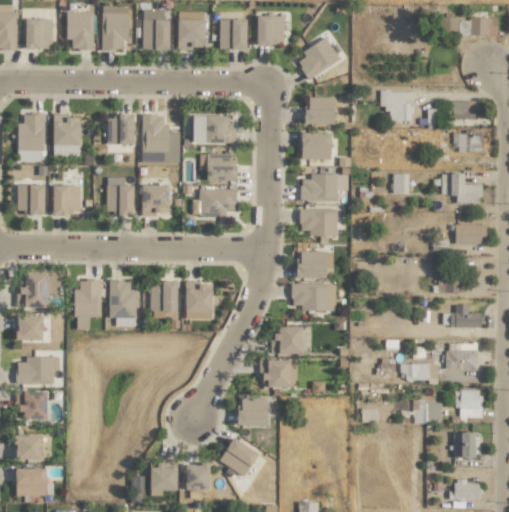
[(0,49),(18,50),(17,12),(13,12),(13,4),(0,3),(0,49)]
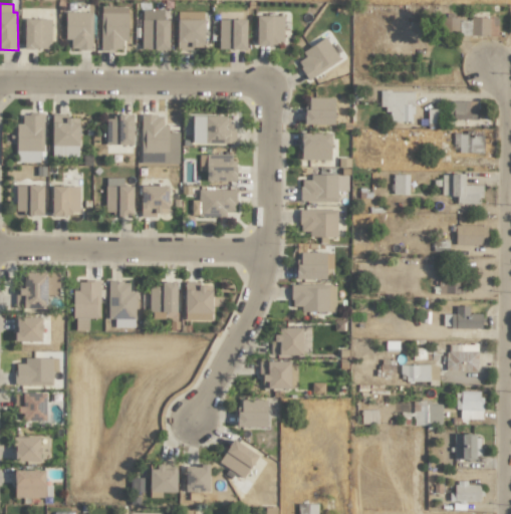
[(102,50),(124,50),(124,40),(130,40),(130,7),(102,6),(102,50)]
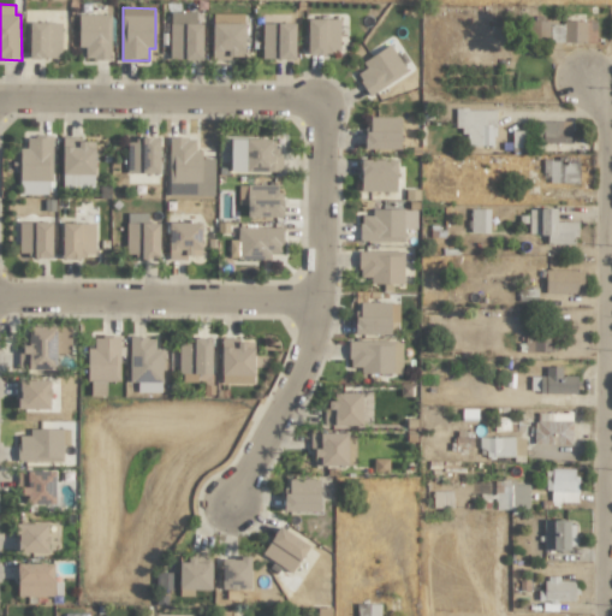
[(172,60),(203,60),(205,12),(172,12),(172,60)]
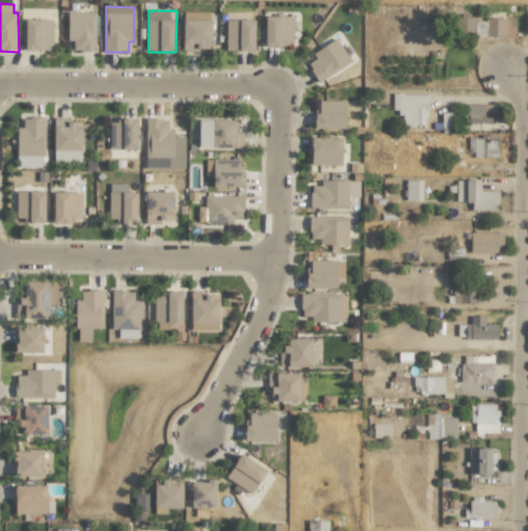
[(70,40),(76,40),(75,51),(98,51),(98,12),(70,12),(70,40)]
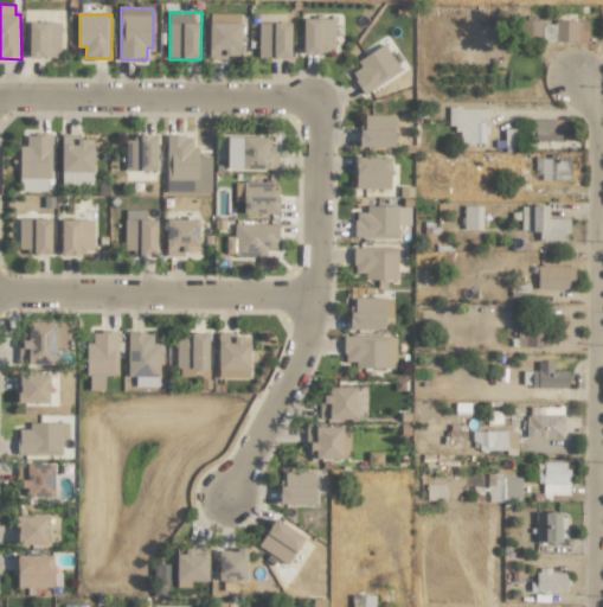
[(337,18),(305,19),(306,52),(338,51),(337,18)]
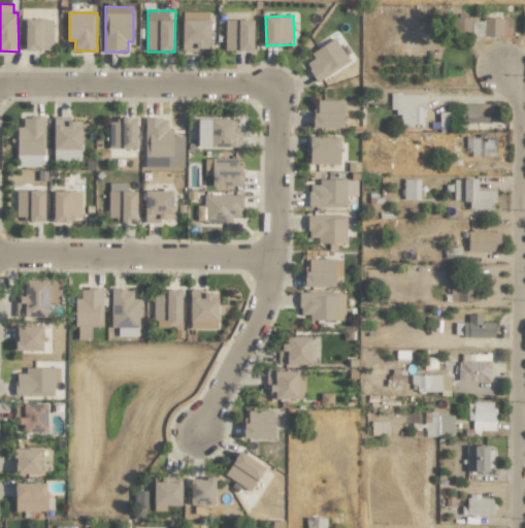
[(486,36),(513,36),(513,18),(486,18),(486,36)]
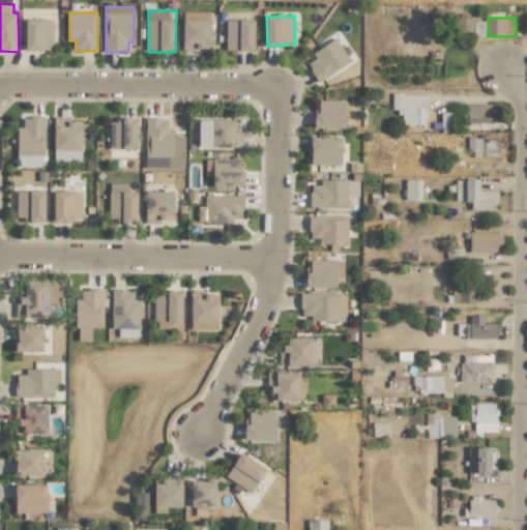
[(26,50),(54,51),(55,20),(27,19),(26,50)]
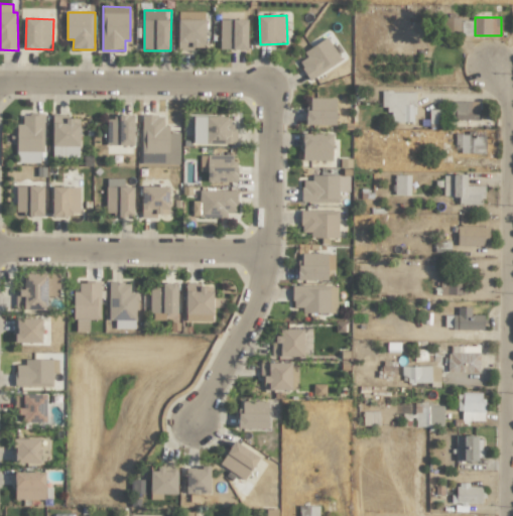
[(474,32),(474,18),(443,18),(444,33),(474,32)]
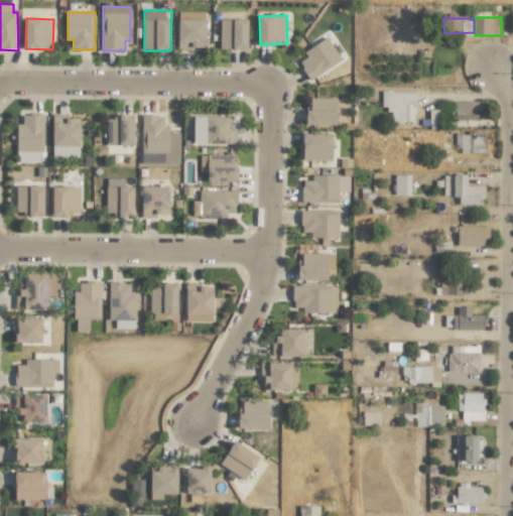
[(179,49),(206,49),(207,19),(179,19),(179,49)]
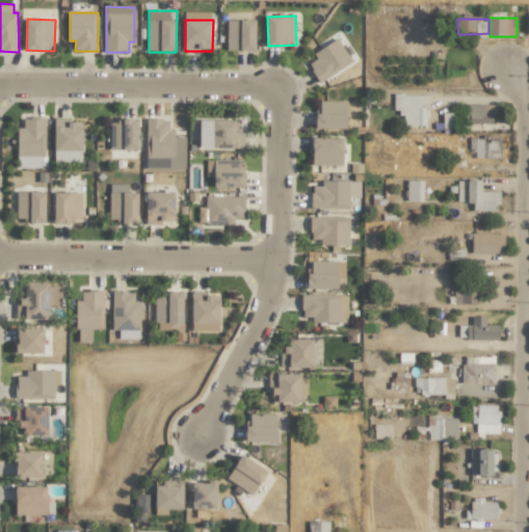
[(257,20),(229,20),(229,51),(257,51),(257,20)]
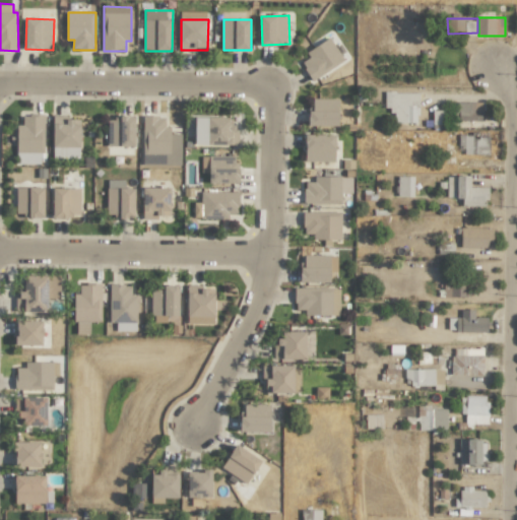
[(300,59),(314,80),(345,60),(332,39),(300,59)]
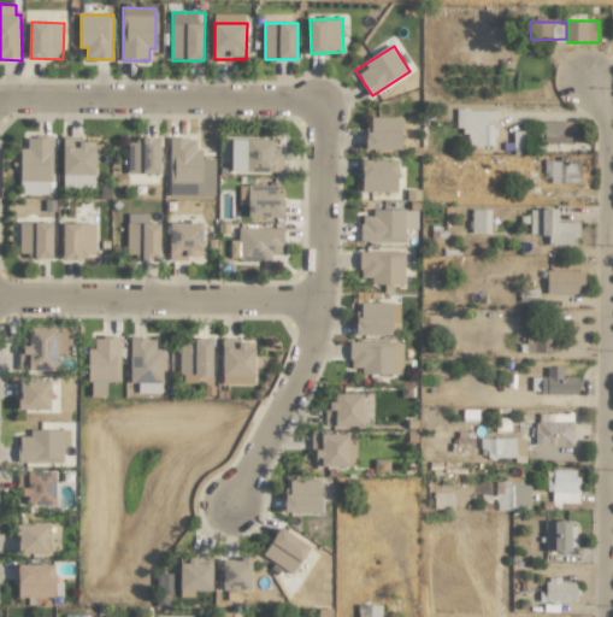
[(499,146),(497,110),(458,110),(459,128),(467,128),(469,146),(499,146)]
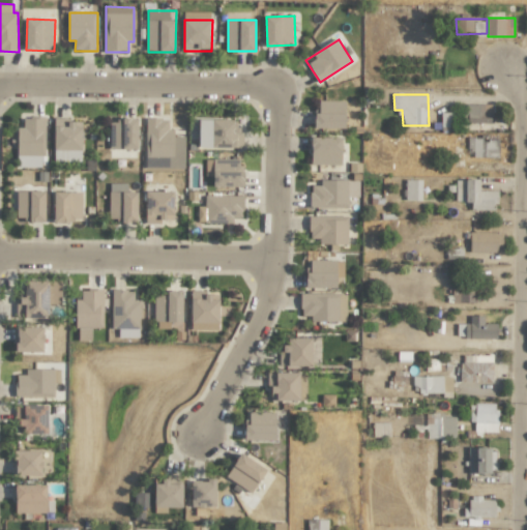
[(346,128),(347,100),(320,100),(320,113),(316,113),(316,128),(346,128)]
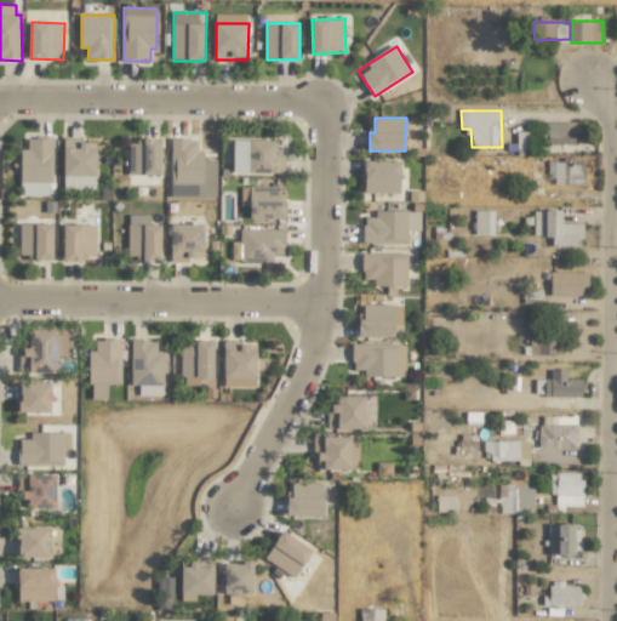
[(580,123),(548,121),(548,144),(580,144),(580,123)]
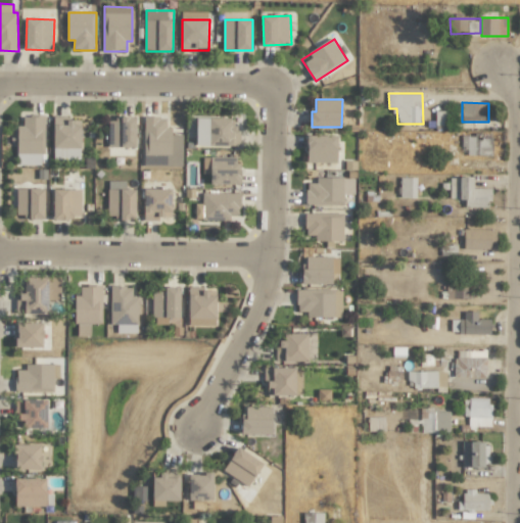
[(437,111),(436,124),(448,125),(448,111),(437,111)]
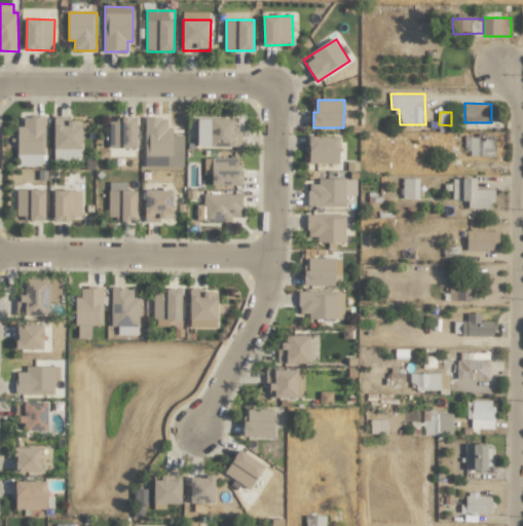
[(20,126),(19,165),(45,166),(46,116),(25,116),(25,126),(20,126)]
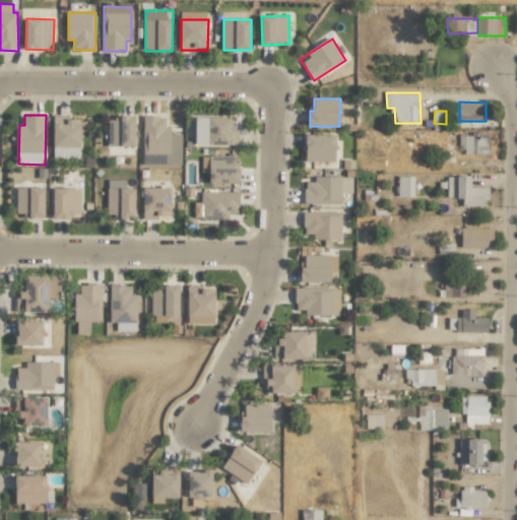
[(80,159),(82,121),(64,120),(64,116),(55,116),(54,158),(80,159)]
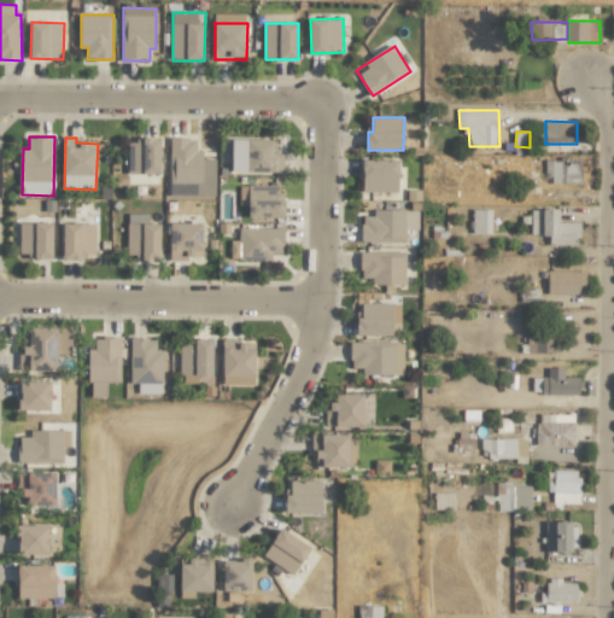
[(163,139),(129,138),(129,173),(162,174),(163,139)]
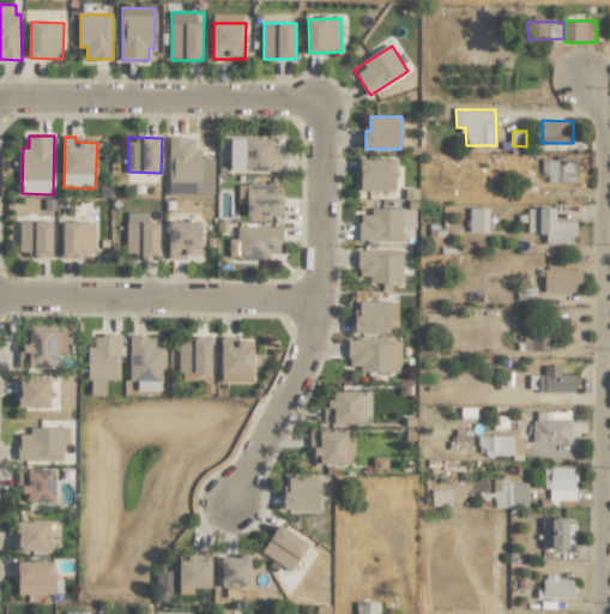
[(216,194),(216,158),(199,157),(199,138),(170,137),(170,192),(183,192),(183,184),(191,184),(191,194),(216,194)]
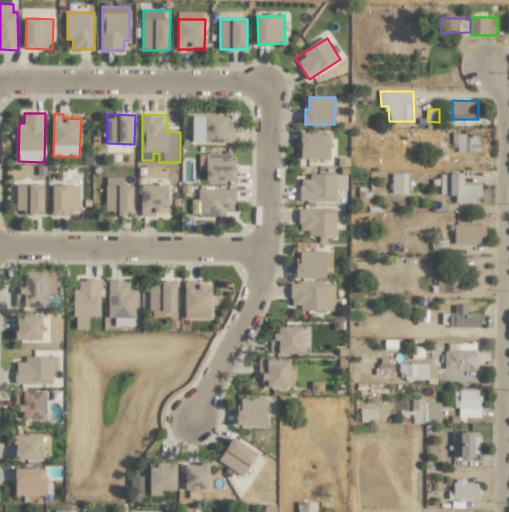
[(228,116),(193,115),(193,142),(235,143),(235,123),(228,123),(228,116)]
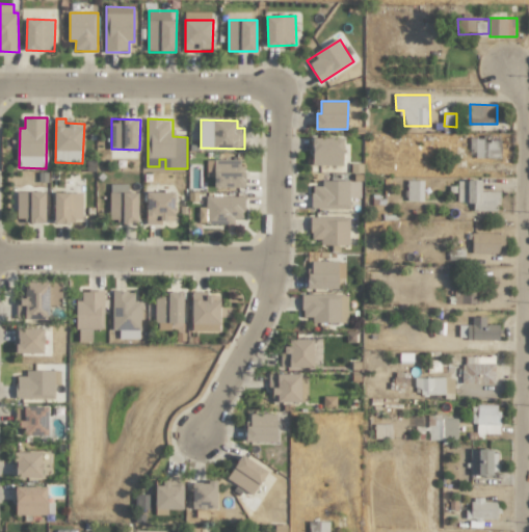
[(345,165),(344,137),(313,138),(314,165),(345,165)]
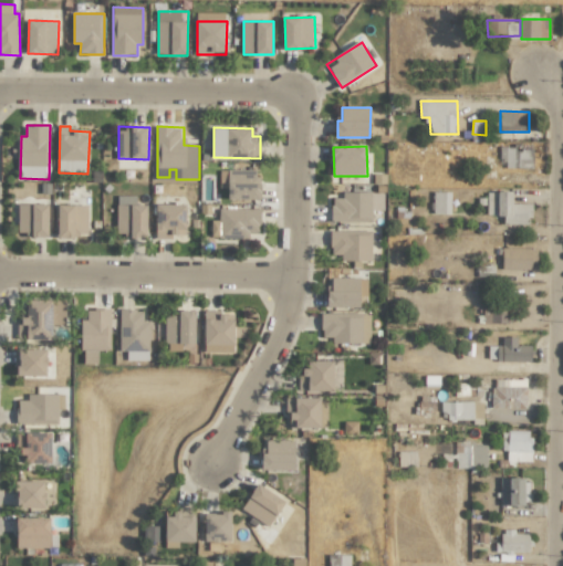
[(503,168),(534,168),(535,149),(517,149),(517,146),(503,146),(503,168)]
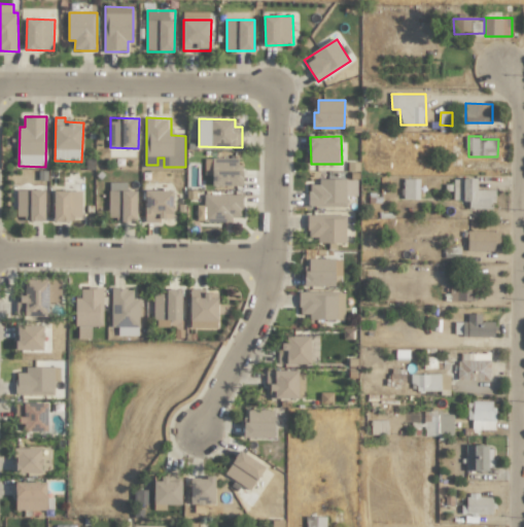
[(454,201),(470,201),(470,208),(495,209),(495,190),(478,190),(478,178),(455,178),(454,201)]
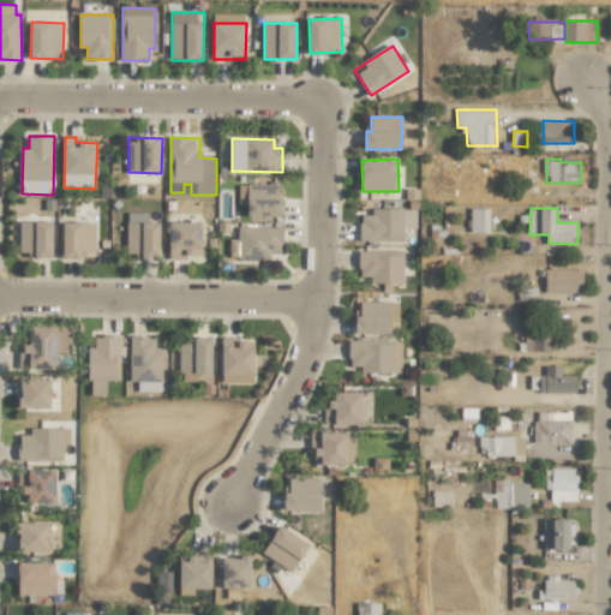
[(418,228),(419,209),(373,209),(373,215),(363,215),(361,242),(406,242),(406,228),(418,228)]
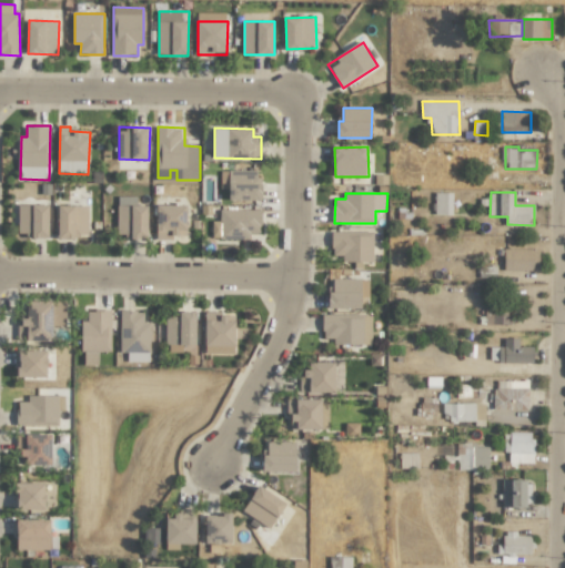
[(454,215),(454,193),(436,193),(436,215),(454,215)]
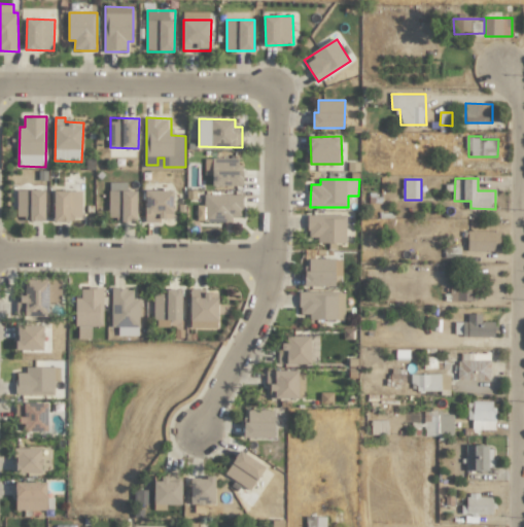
[(46,190),(19,190),(18,219),(45,219),(46,190)]
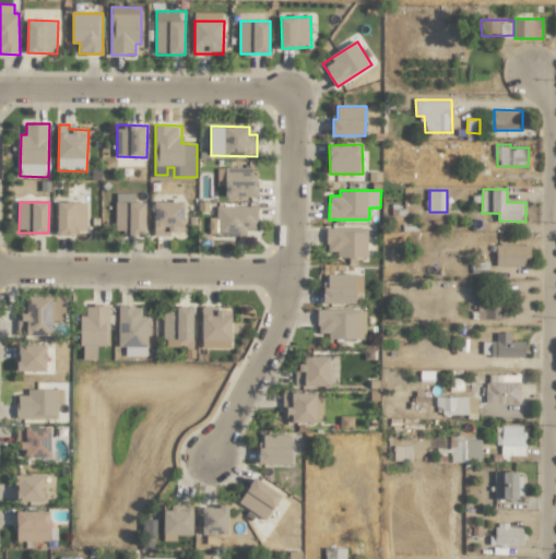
[(87,234),(87,202),(58,202),(58,234),(87,234)]
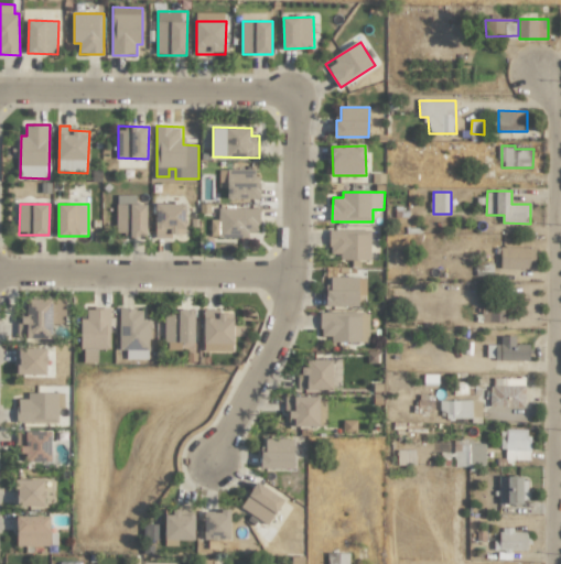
[(148,235),(147,204),(117,205),(118,236),(148,235)]
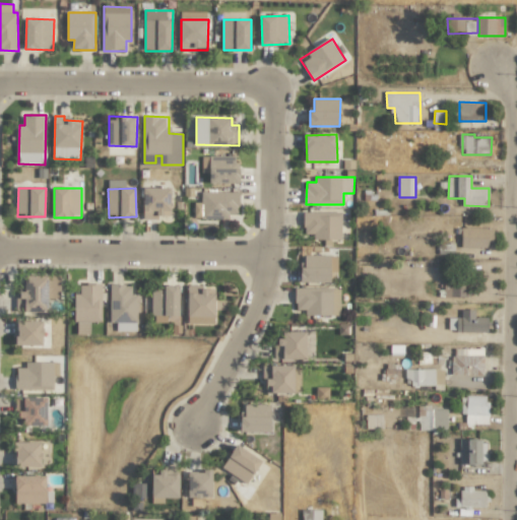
[(143,218),(172,217),(171,188),(143,188),(143,218)]
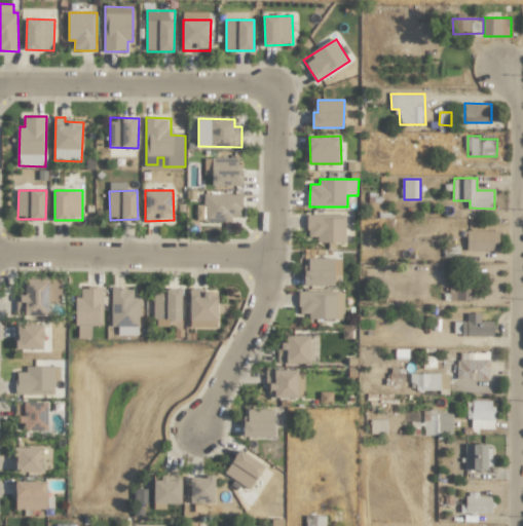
[(243,194),(204,194),(204,204),(198,204),(197,221),(226,222),(226,229),(233,229),(233,217),(243,217),(243,194)]
